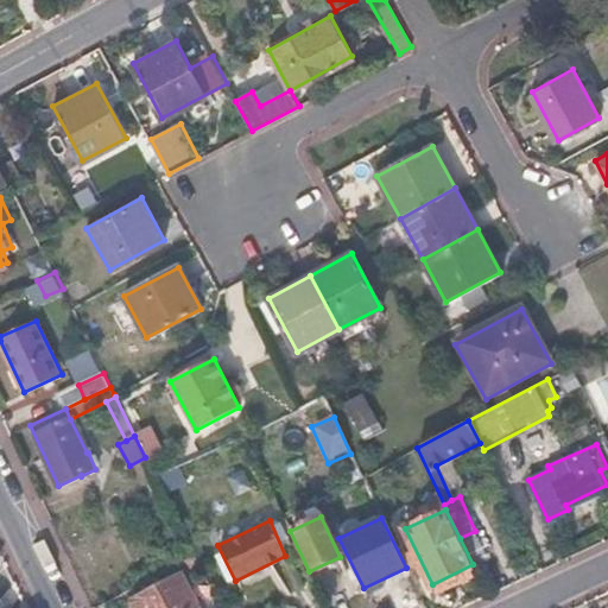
[(460,538),(473,564),(487,557),(475,531),(460,538)]
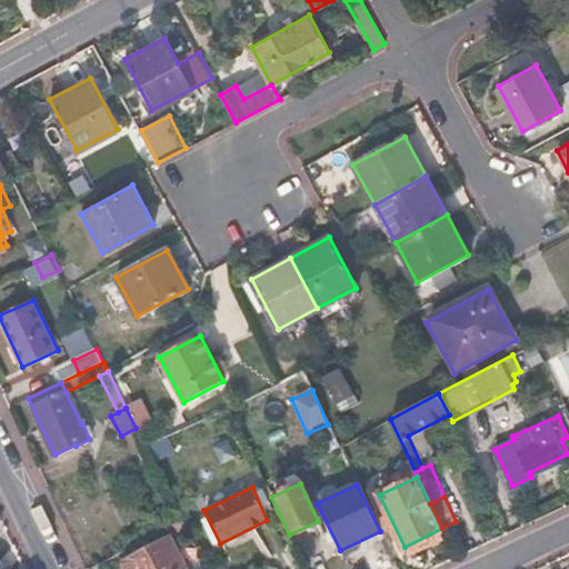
[(181,518),(165,527),(168,535),(126,557),(131,568),(183,568),(187,568),(173,540),(188,532),(181,518)]
